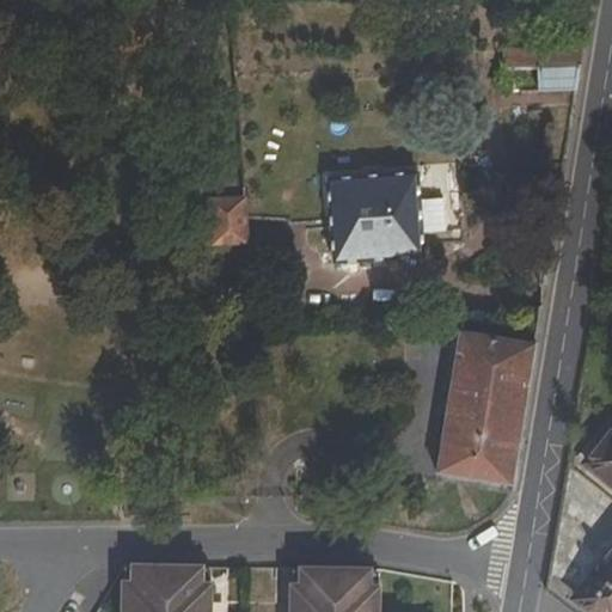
[(540,68),(540,91),(579,90),(582,67),(540,68)]
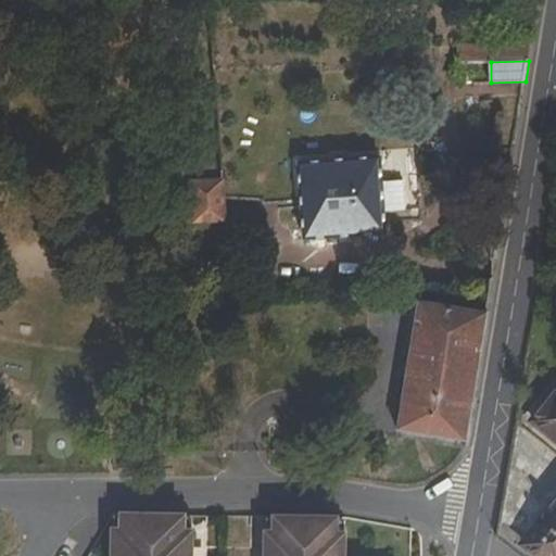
[(383,155),(299,161),(304,241),(388,236),(383,155)]
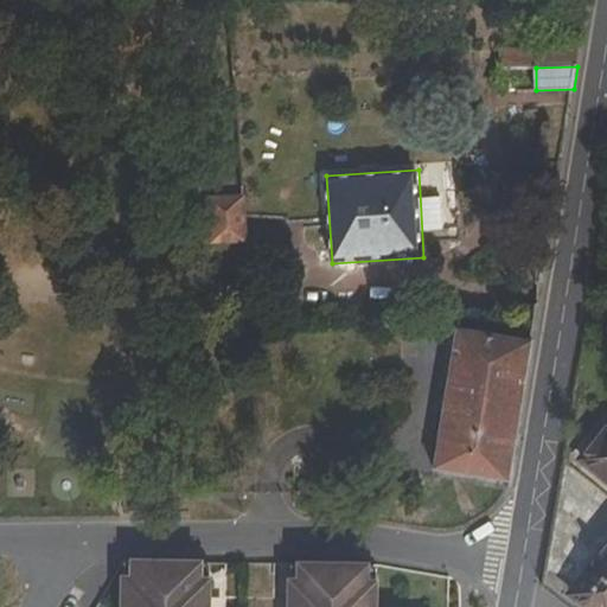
[(247,195),(208,197),(211,244),(244,242),(249,242),(247,195)]
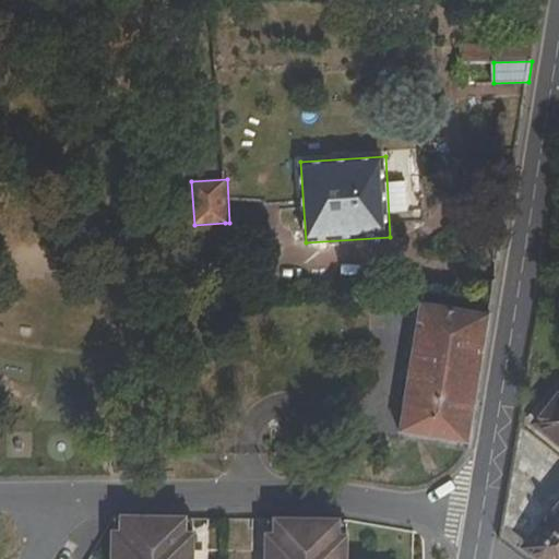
[(423,302),(401,431),(468,443),(489,313),(423,302)]
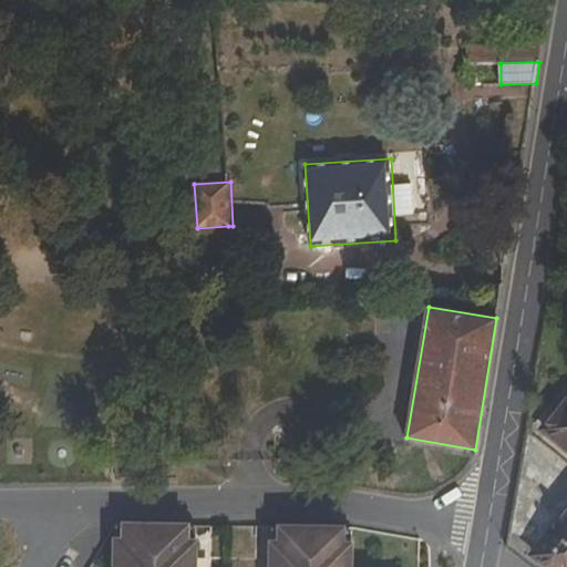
[(566,513),(534,556),(547,566),(566,566),(566,402),(546,429),(566,445),(566,513)]
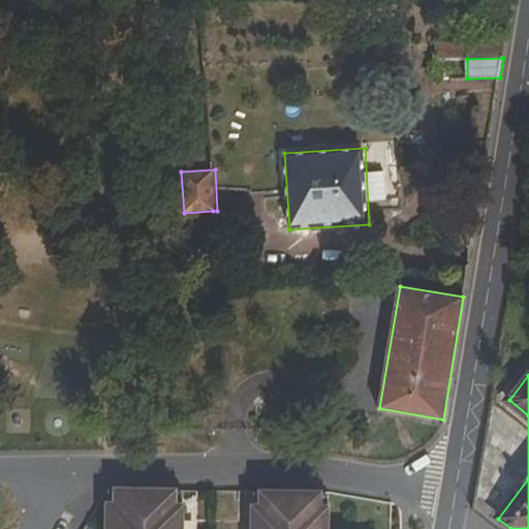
[(176,490),(117,489),(117,496),(109,496),(107,528),(182,528),(183,497),(176,497),(176,490)]
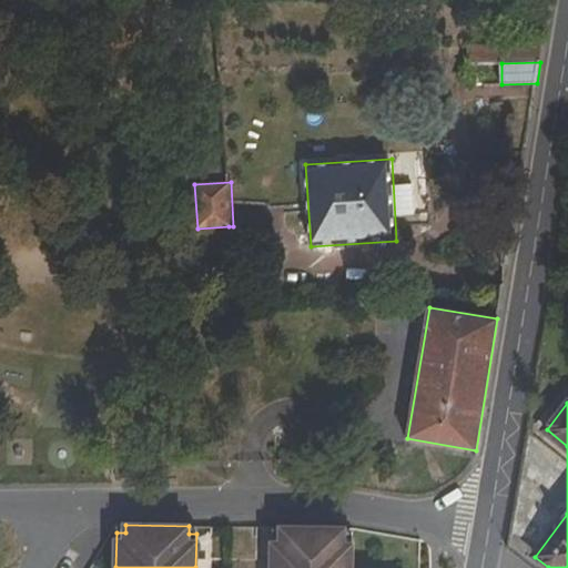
[(352,567),(353,537),(344,537),(344,529),(281,528),(281,536),(273,536),(272,567),(352,567)]
